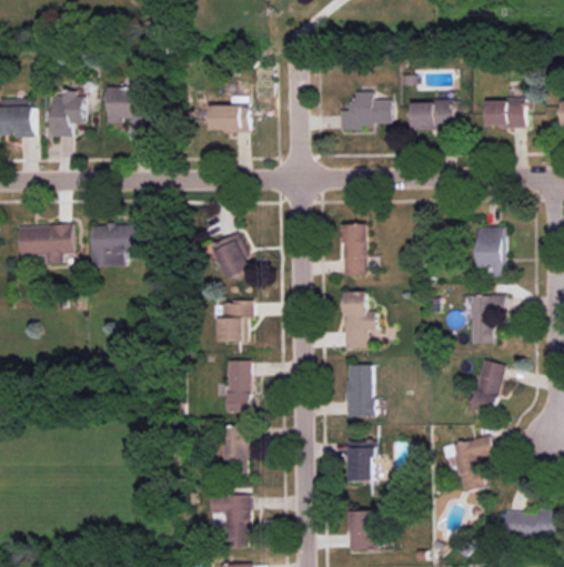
[(129,134),(148,134),(148,88),(106,88),(106,122),(129,122),(129,134)]
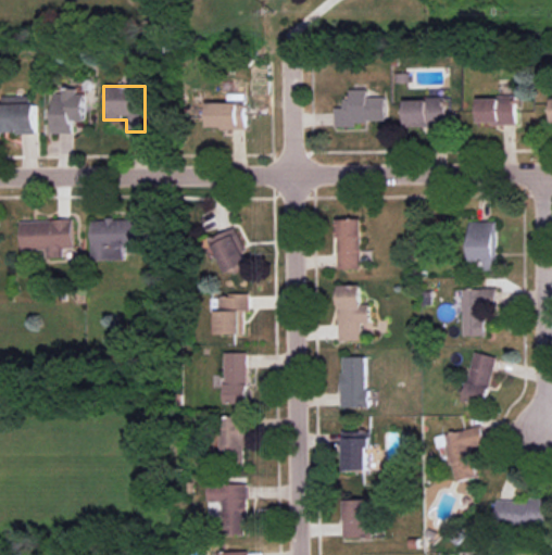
[(383,122),(383,98),(364,98),(363,90),(346,90),(347,99),(340,99),(340,109),(330,109),(331,128),(353,127),(353,123),(383,122)]
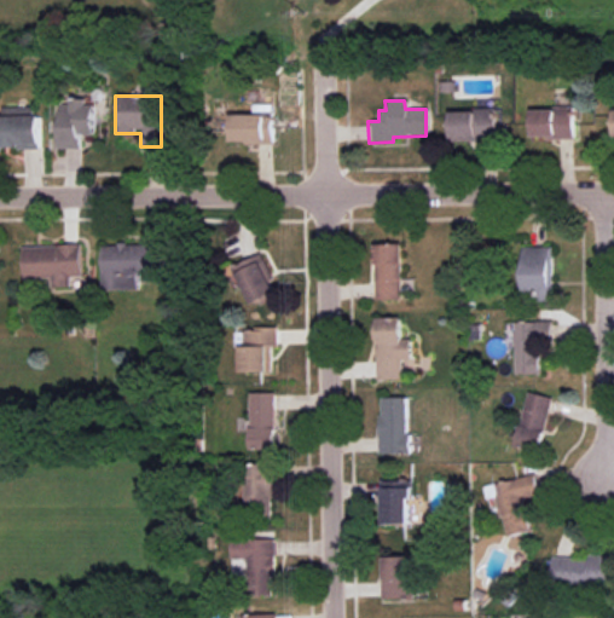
[(91,102),(54,102),(54,149),(76,149),(76,136),(91,136),(91,102)]
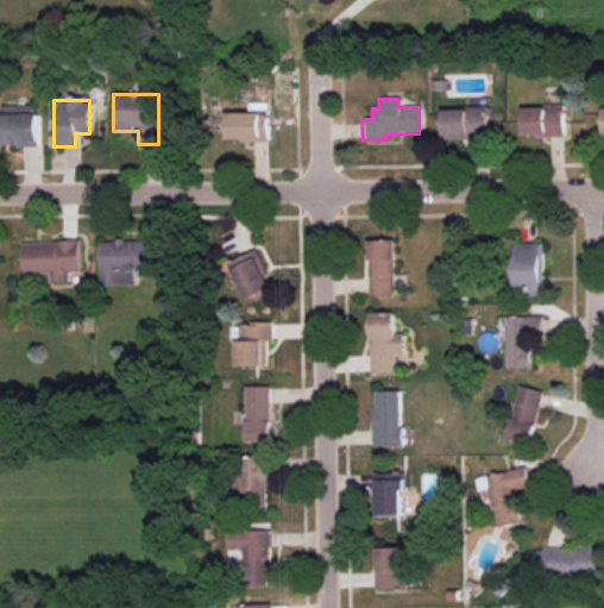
[(0,146),(37,146),(36,114),(27,114),(27,106),(0,107),(0,146)]
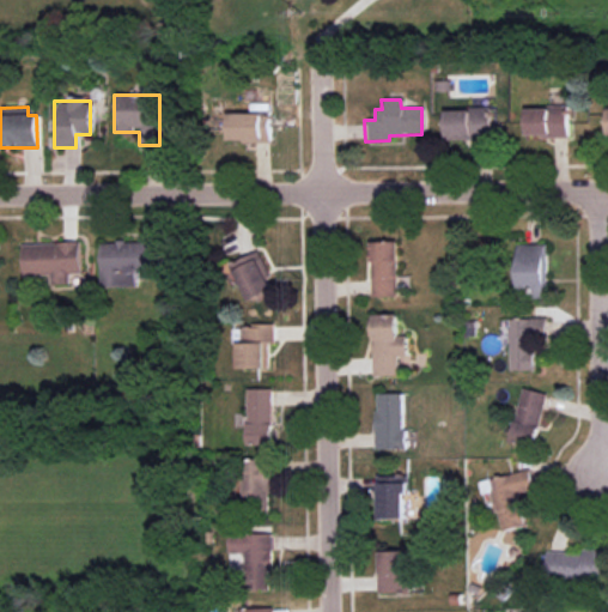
[(523,109),(523,138),(565,138),(564,108),(523,109)]
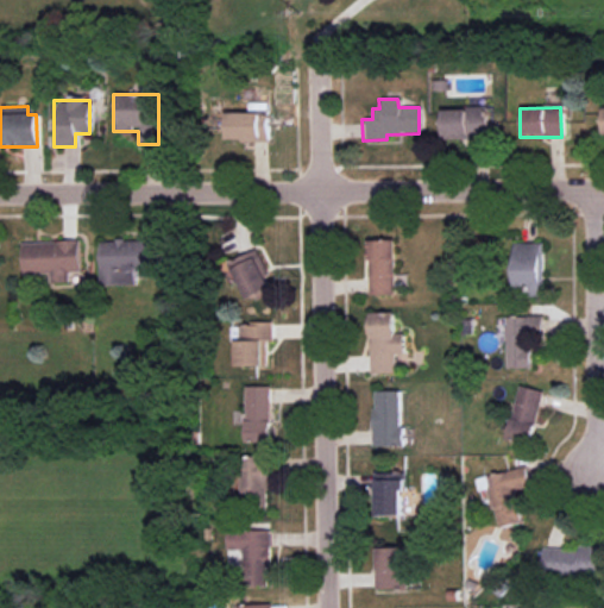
[(440,110),(440,140),(485,139),(484,108),(440,110)]
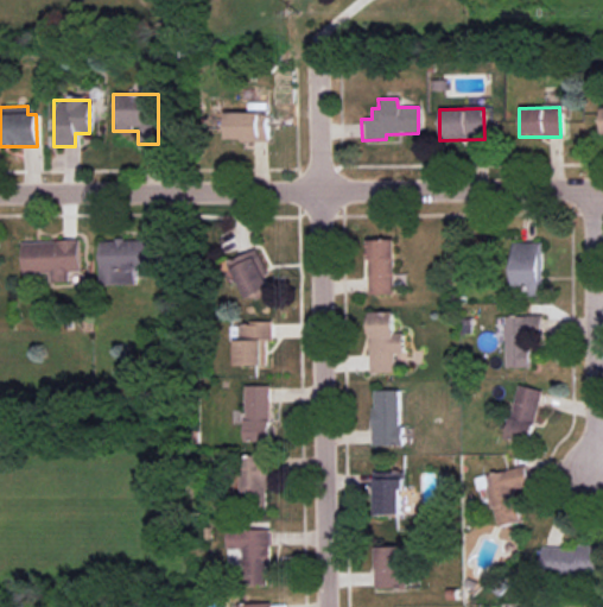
[(265,141),(265,113),(223,113),(223,141),(265,141)]
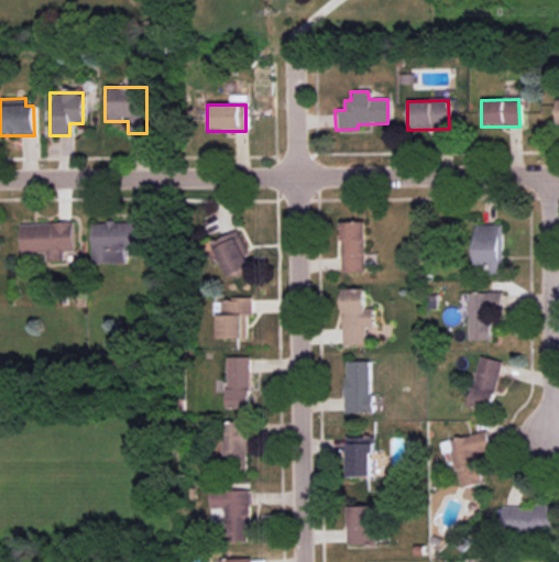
[(339,273),(363,273),(361,222),(338,223),(339,273)]
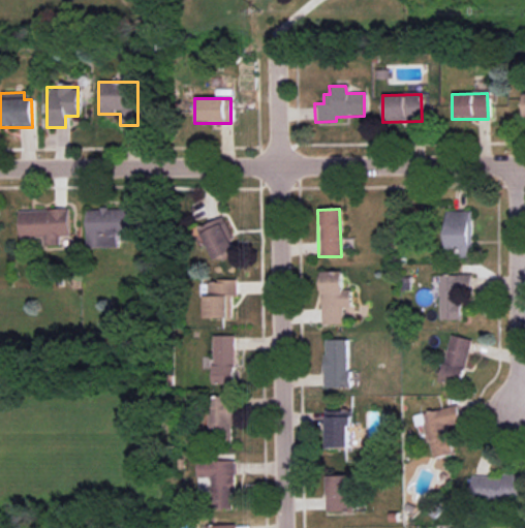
[(17,211),(18,239),(40,238),(40,246),(58,246),(58,237),(67,237),(66,210),(17,211)]
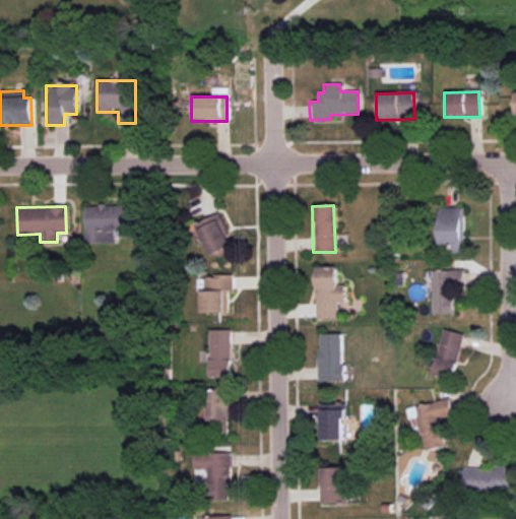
[(82,206),(82,245),(113,244),(113,232),(138,232),(138,206),(82,206)]
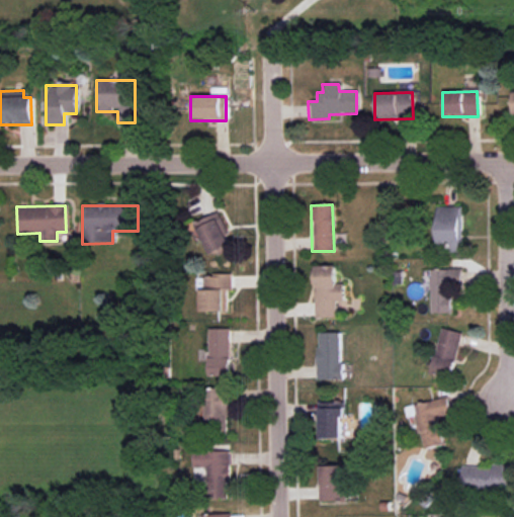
[(459,206),(434,207),(435,246),(448,246),(448,253),(459,253),(459,206)]
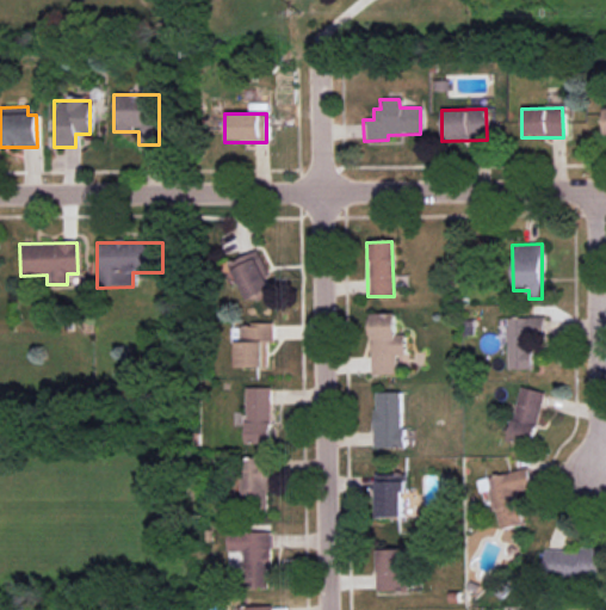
[(272,289),(253,251),(228,264),(246,301),(272,289)]
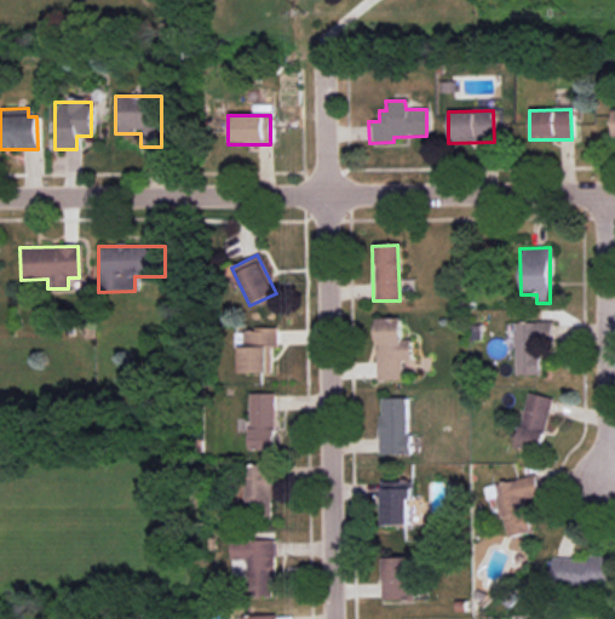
[(398,319),(373,319),(374,380),(400,380),(400,361),(408,360),(408,340),(400,340),(398,319)]
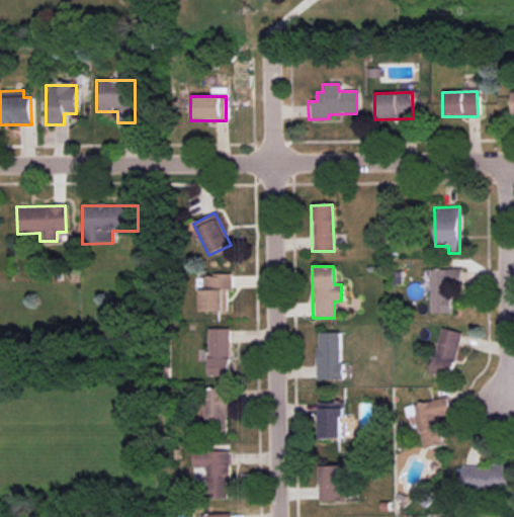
[(428,314),(449,314),(448,286),(459,286),(459,269),(428,270),(428,314)]
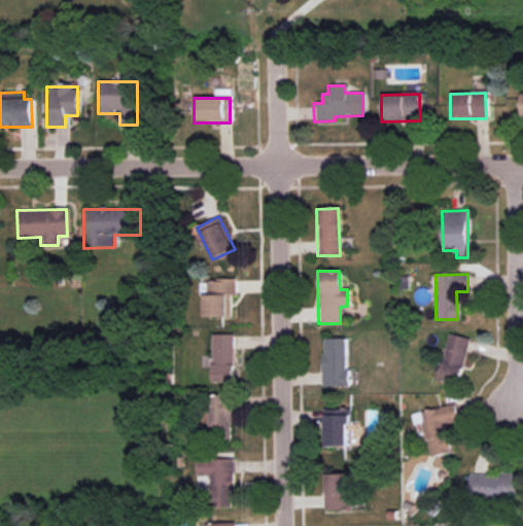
[(202,317),(228,317),(228,295),(234,295),(234,282),(203,281),(202,317)]
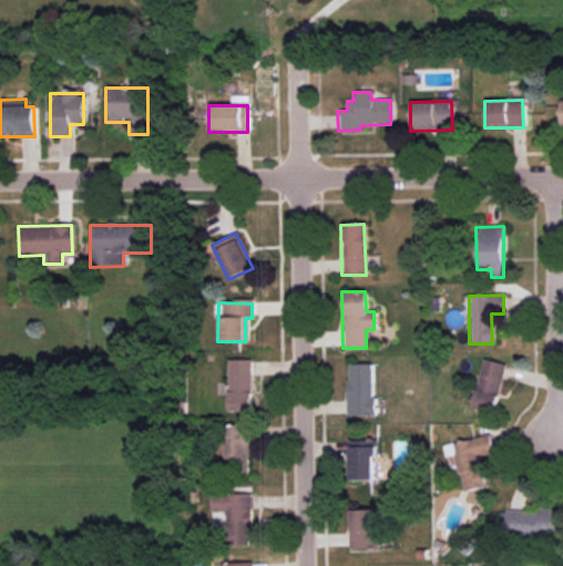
[(492,413),(503,364),(481,359),(469,408),(492,413)]
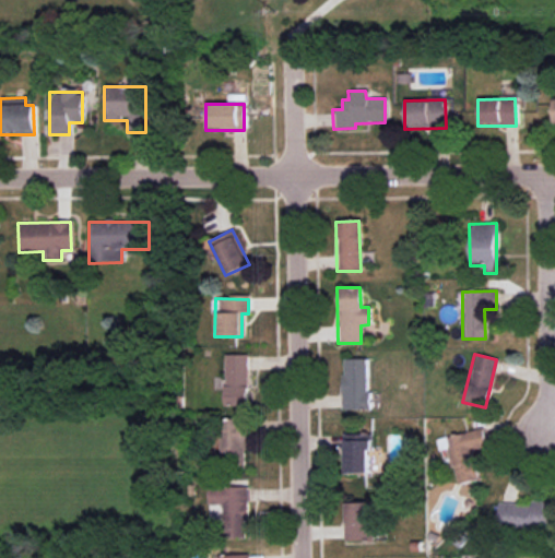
[(223,356),(224,406),(247,406),(246,355),(223,356)]
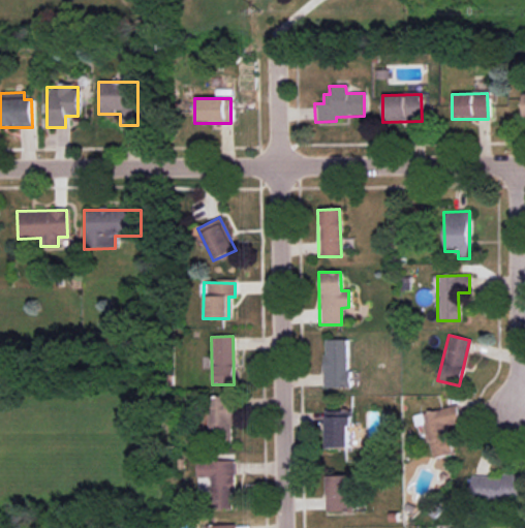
[(322,389),(346,387),(346,340),(321,340),(322,389)]
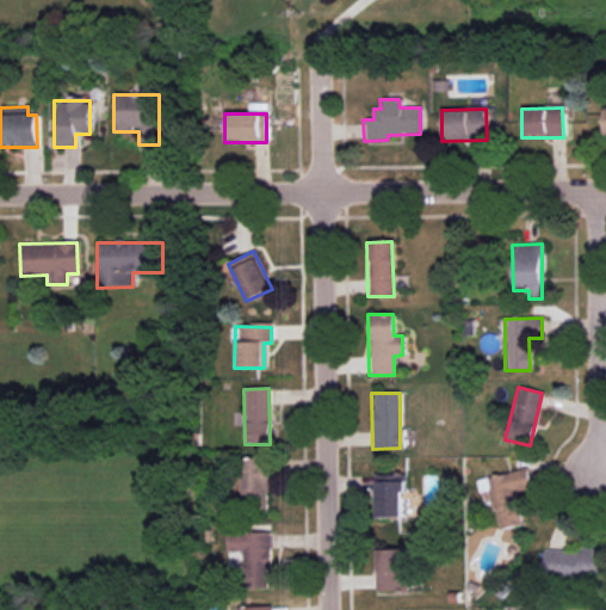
[(265,491),(272,491),(272,458),(239,458),(240,507),(265,506),(265,491)]
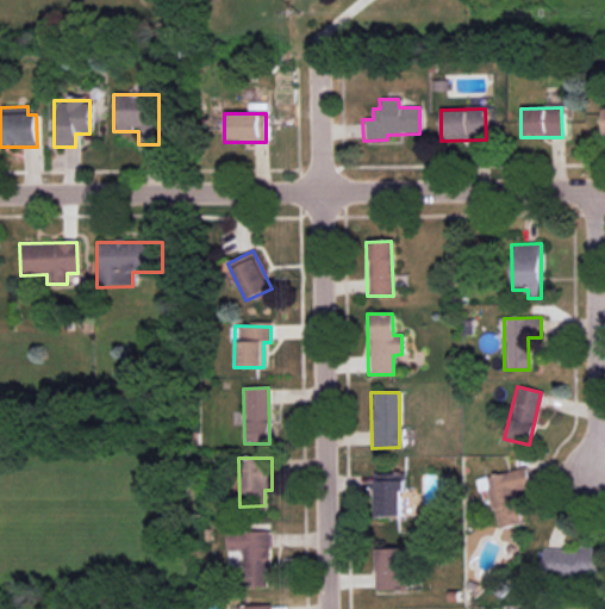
[(473,479),(475,492),(487,490),(494,529),(519,524),(512,492),(528,489),(523,470),(473,479)]
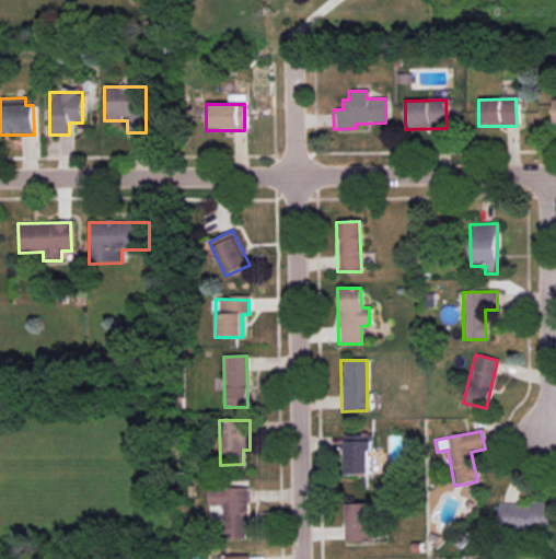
[(369,474),(369,435),(343,435),(344,475),(369,474)]
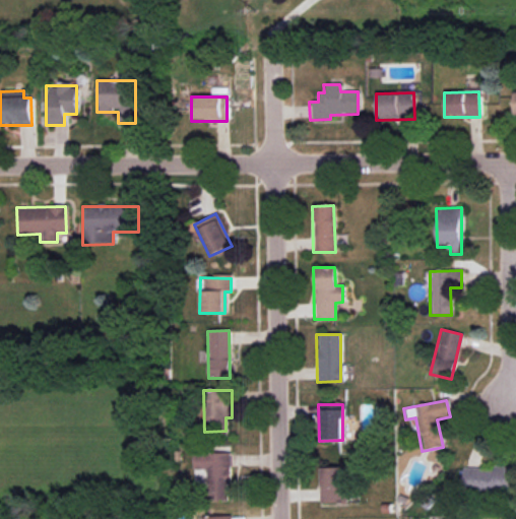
[(228,453),(192,453),(192,469),(206,469),(206,500),(229,500),(228,453)]
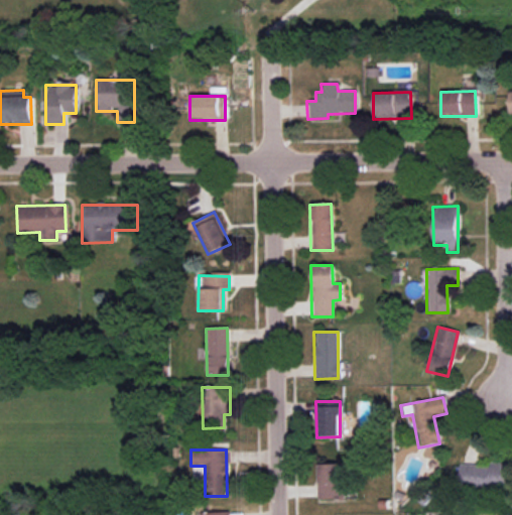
[(458,464),(457,488),(507,489),(508,464),(458,464)]
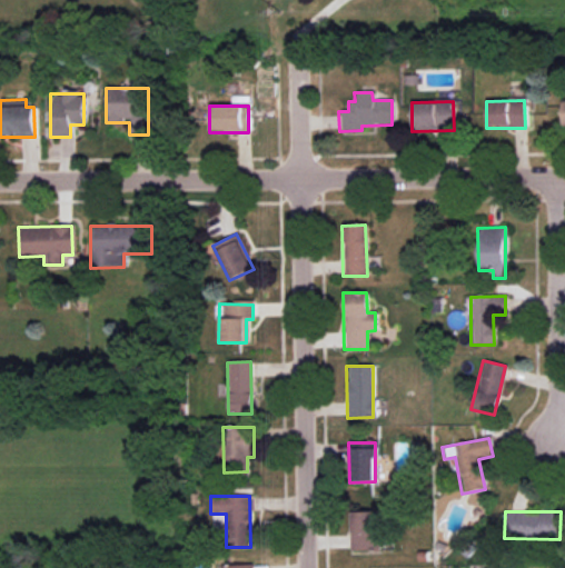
[(377,550),(377,512),(348,512),(349,551),(377,550)]
